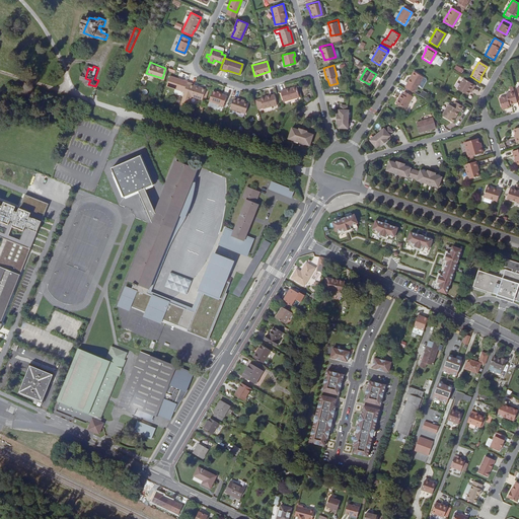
[(186,80),(187,79),(182,77),(181,78),(168,74),(164,84),(182,90),(186,81),(186,80)]
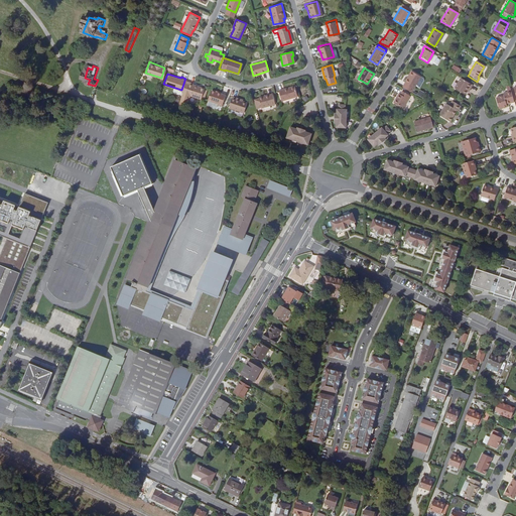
[(408,75),(400,88),(409,93),(417,80),(408,75)]
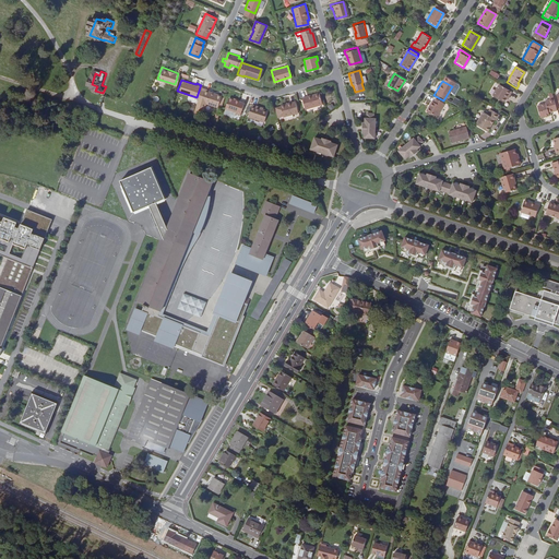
[(491,96),(491,97),(502,103),(504,99),(506,98),(508,99),(511,93),(498,85),(497,86),(491,96)]
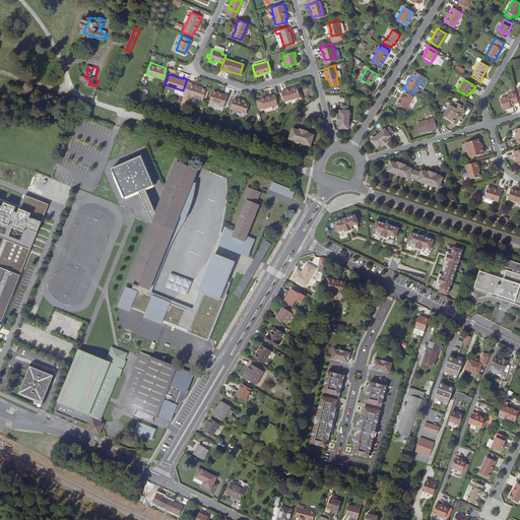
[(185,91),(188,82),(186,81),(183,90),(179,102),(186,105),(189,95),(184,93),(185,91)]
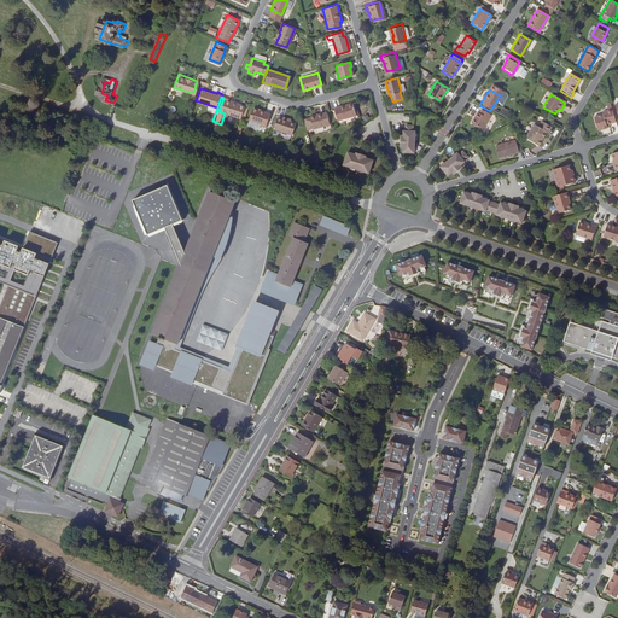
[(223,98),(219,111),(225,114),(238,117),(243,104),(229,100),(229,98),(223,97),(223,98)]
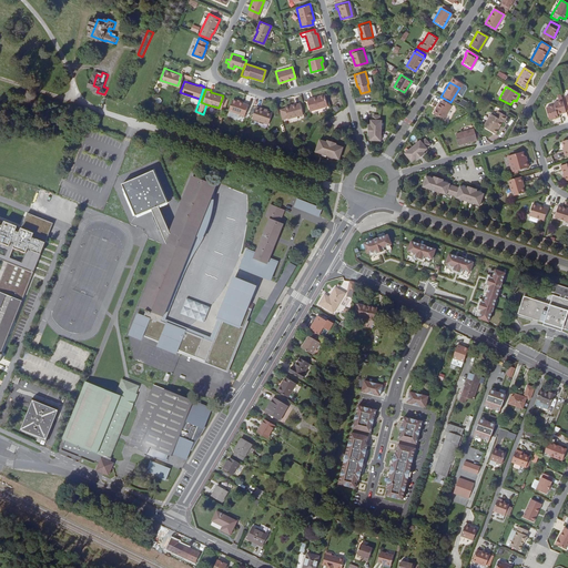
[(323,94),(311,98),(311,99),(306,100),(308,110),(326,105),(323,94)]
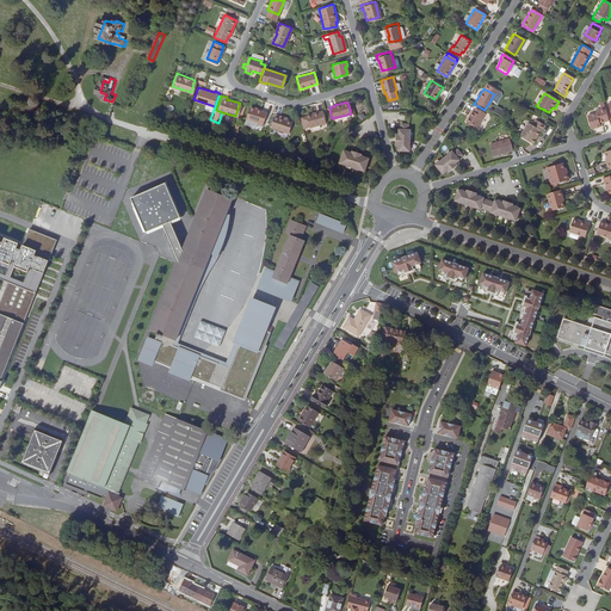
[(246,105),(242,117),(255,121),(254,122),(260,124),(264,111),(246,105)]
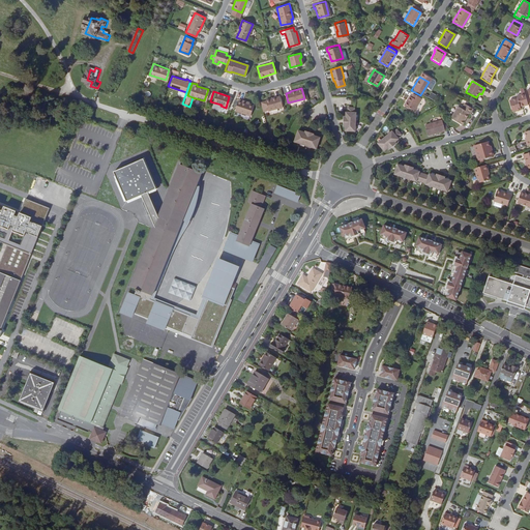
[(267,109),(281,106),(277,94),(264,98),(261,99),(264,109),(267,109)]
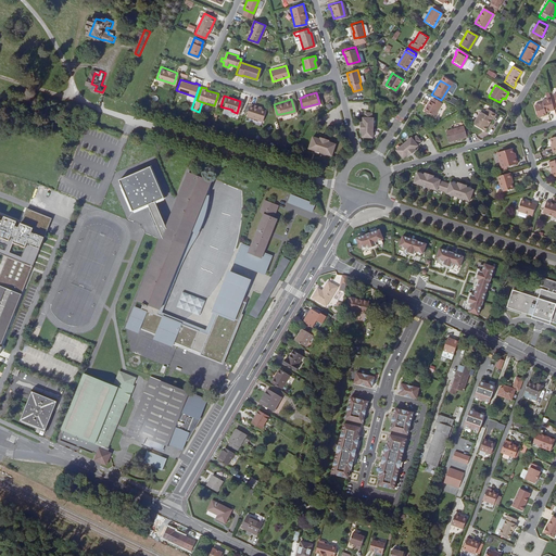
[(555,110),(552,99),(543,101),(543,103),(535,105),(539,117),(546,115),(546,113),(555,110)]
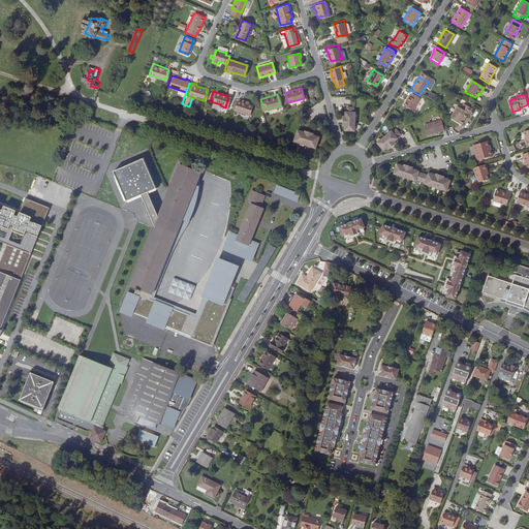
[(406,97),(401,106),(410,112),(417,99),(410,95),(408,98),(406,97)]
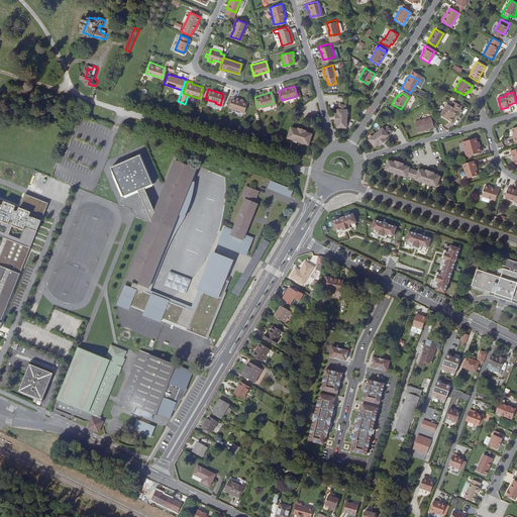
[(231,95),(227,106),(242,111),(246,101),(239,99),(239,98),(231,95)]
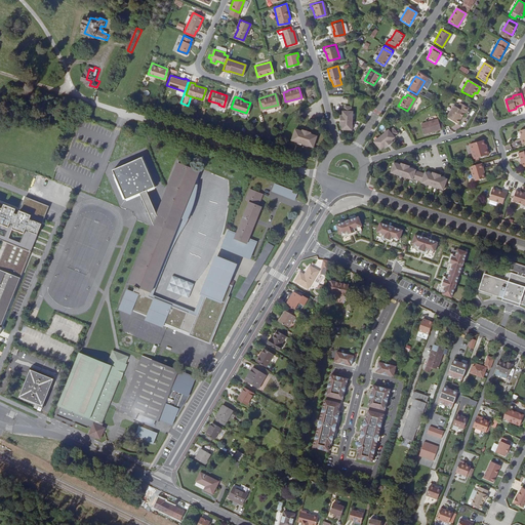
[(454,107),(447,118),(456,124),(465,112),(465,113),(468,109),(459,104),(457,108),(454,107)]
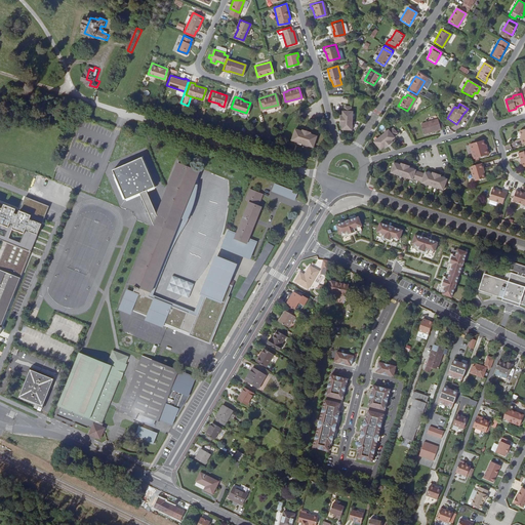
[(342,129),(352,129),(354,111),(351,111),(351,107),(347,107),(346,110),(344,110),(344,115),(341,115),(340,124),(342,124),(342,129)]
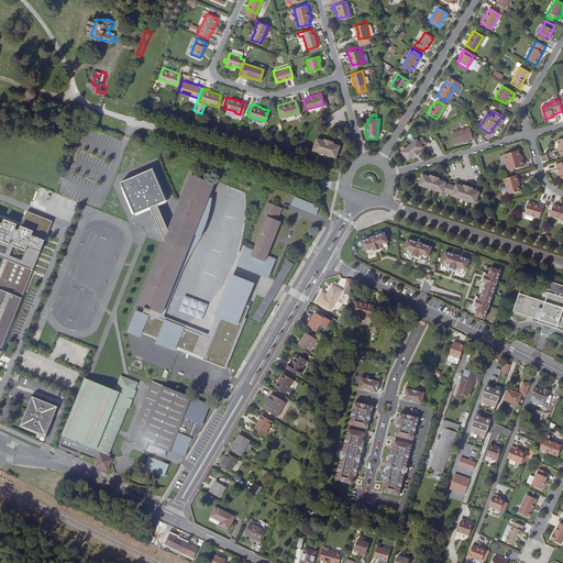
[(467,127),(449,132),(452,143),(471,139),(467,127)]
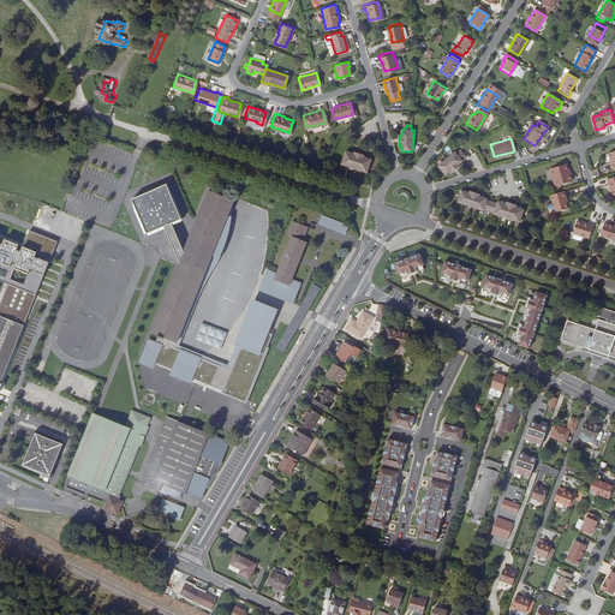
[(344,149),(340,162),(365,171),(370,157),(362,155),(363,153),(353,150),(352,151),(344,149)]
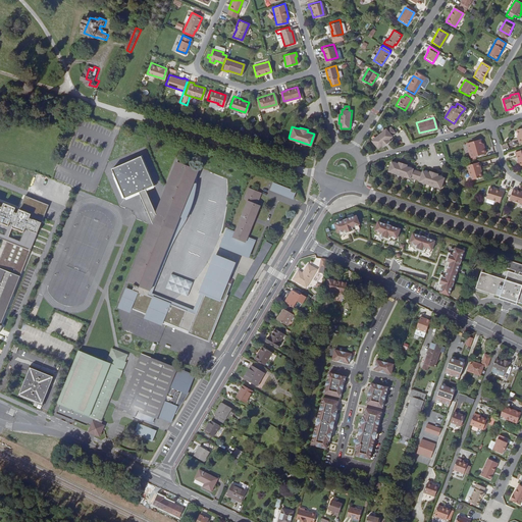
[(384,128),(369,141),(375,148),(379,145),(381,147),(388,141),(386,140),(390,136),(389,135),(393,133),(389,128),(386,132),(384,128)]
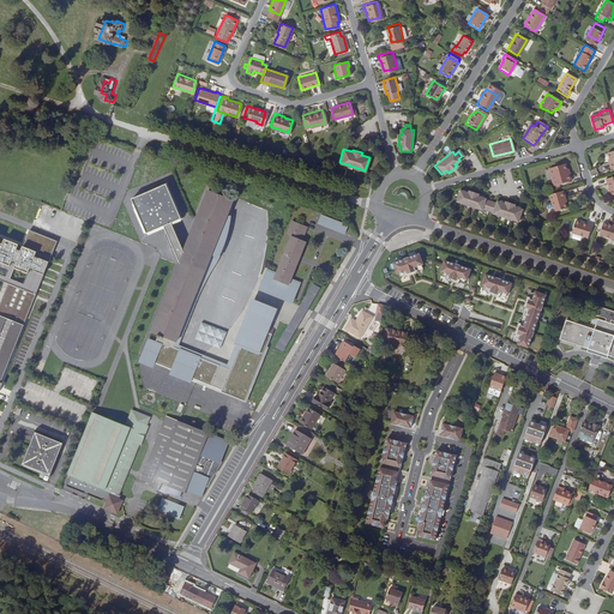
[(548,168),(553,185),(570,181),(569,174),(566,174),(564,164),(548,168)]
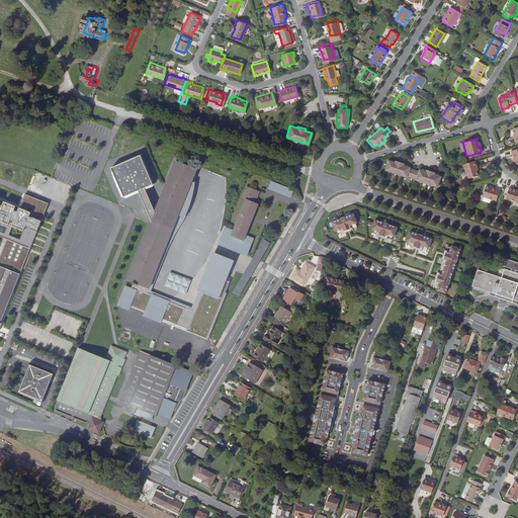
[(152,184),(141,156),(111,167),(123,196),(139,190),(143,188),(152,184)]
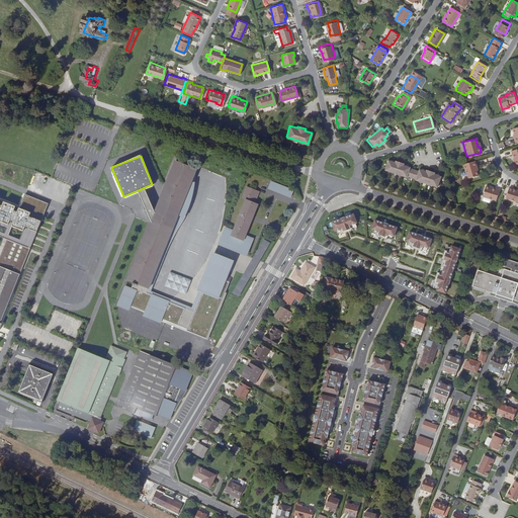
[(382,169),(405,176),(406,174),(414,177),(414,179),(418,168),(417,168),(416,170),(408,167),(409,166),(402,164),(393,161),(385,158),(382,169)]
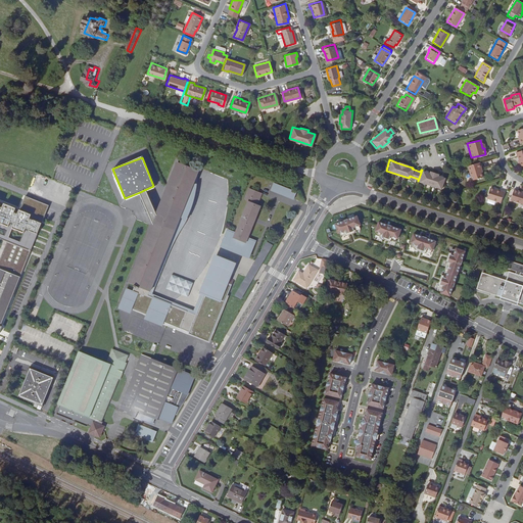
[(163,322),(181,328),(188,311),(148,295),(149,291),(161,260),(184,205),(190,208),(192,205),(195,196),(195,186),(193,185),(196,175),(198,171),(178,162),(155,217),(153,223),(129,283),(135,285),(133,291),(127,289),(121,305),(132,310),(132,308),(147,315),(147,316),(163,322)]
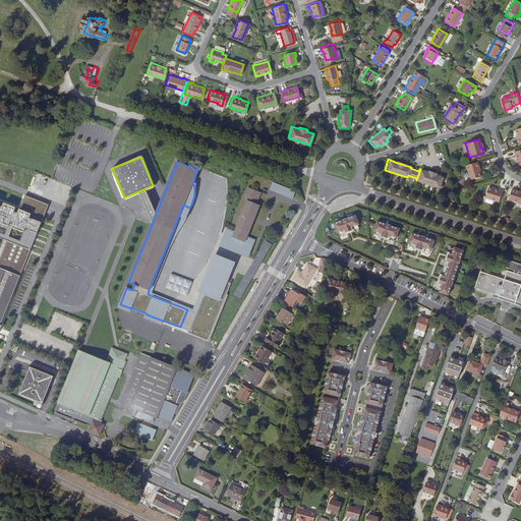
[(464,165),(468,179),(478,176),(476,168),(478,167),(476,162),(464,165)]
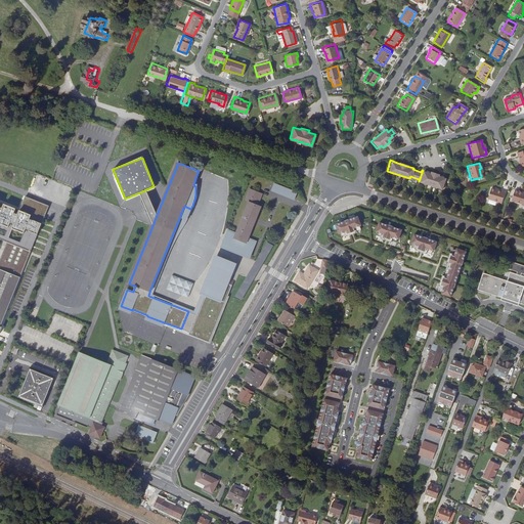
[(444,177),(438,174),(429,172),(423,170),(419,181),(440,188),(444,177)]
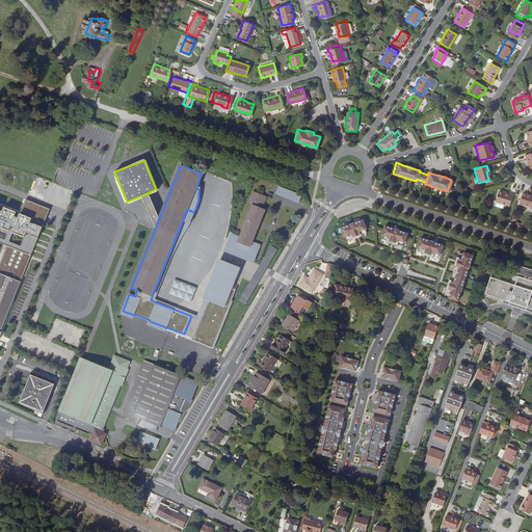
[(301,194),(277,185),(275,192),(298,202),(301,194)]
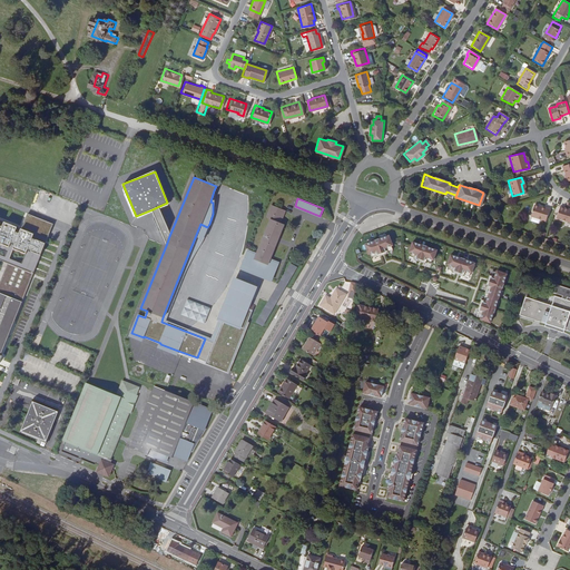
[(281,222),(285,210),(273,205),(267,217),(271,218),(256,255),(247,252),(242,266),(259,273),(265,275),(273,278),(278,265),(268,261),(284,223),(281,222)]
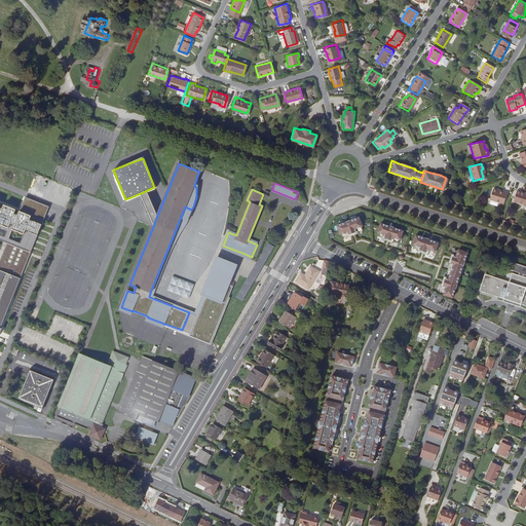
[(517,189),(513,200),(525,204),(525,193),(524,193),(525,191),(517,189)]
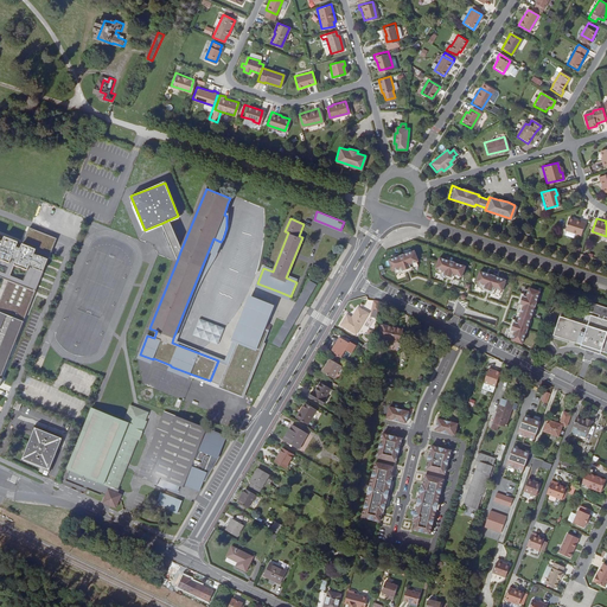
[(564,231),(581,237),(585,224),(576,221),(576,222),(568,219),(564,231)]
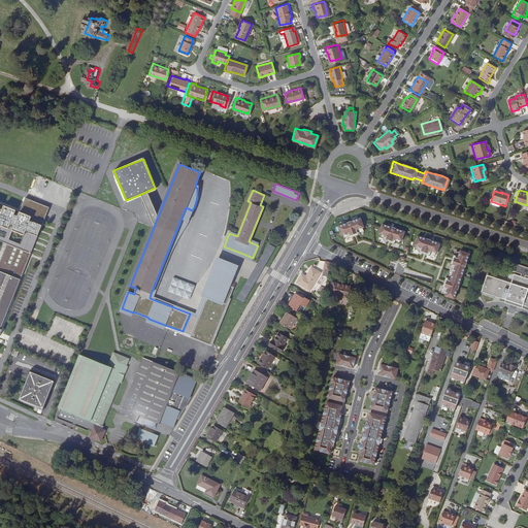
[(145,192),(141,194),(155,225),(157,219),(145,192)]
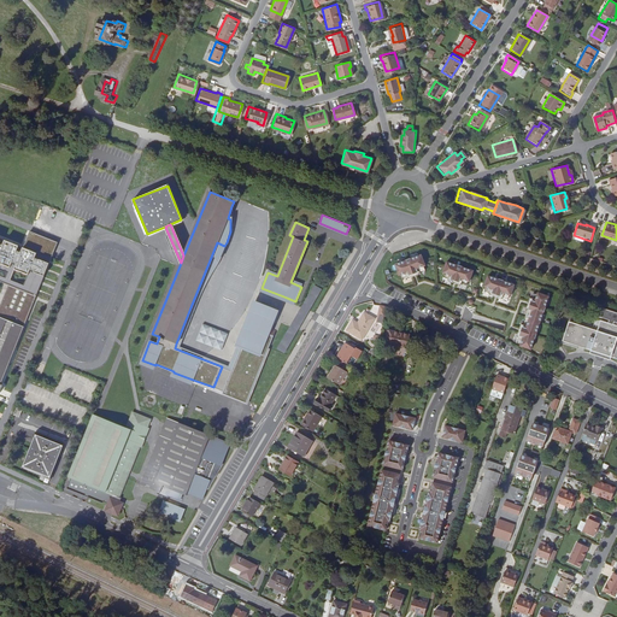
[(0,388),(3,383),(0,383),(33,305),(59,241),(31,230),(24,247),(0,236),(0,268),(9,271),(6,276),(12,278),(10,283),(0,306),(0,388)]
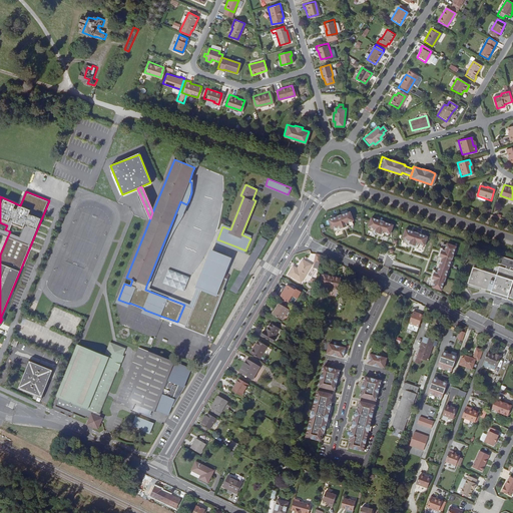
[(158,255),(146,286),(149,287),(170,235),(180,218),(184,210),(185,209),(186,206),(186,204),(180,201),(158,255)]
